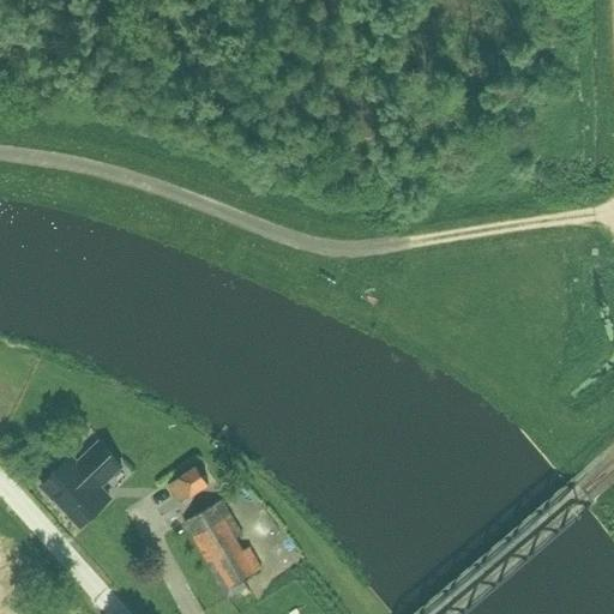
[(110,498),(98,487),(106,480),(121,465),(100,443),(77,464),(71,457),(42,485),(80,527),(110,498)]
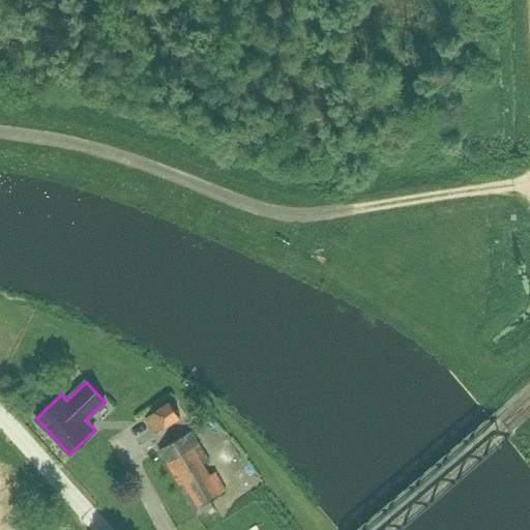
[(155,434),(180,417),(169,402),(145,418),(155,434)]
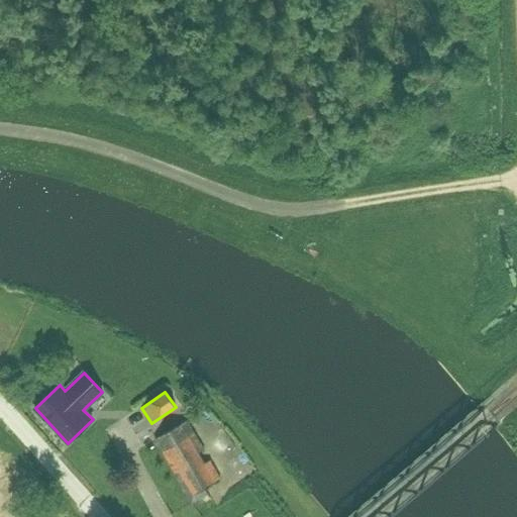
[(205,450),(188,421),(156,441),(192,505),(213,493),(210,486),(221,480),(211,461),(205,463),(200,453),(205,450)]
